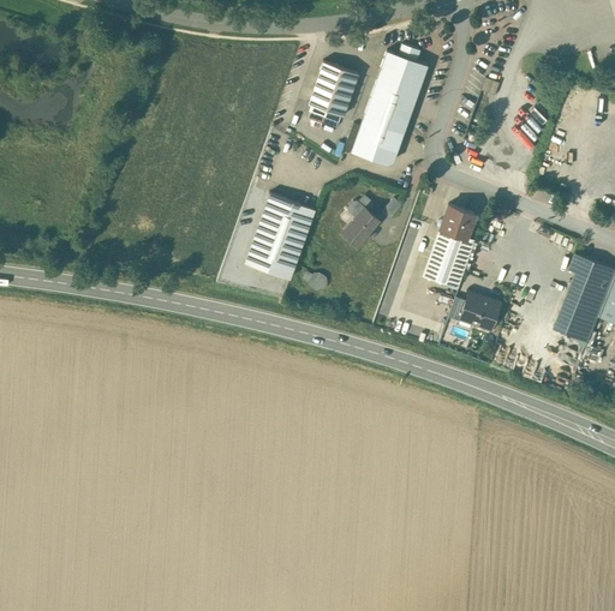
[(419,52),(401,46),(399,52),(400,52),(398,57),(416,63),(419,52)]
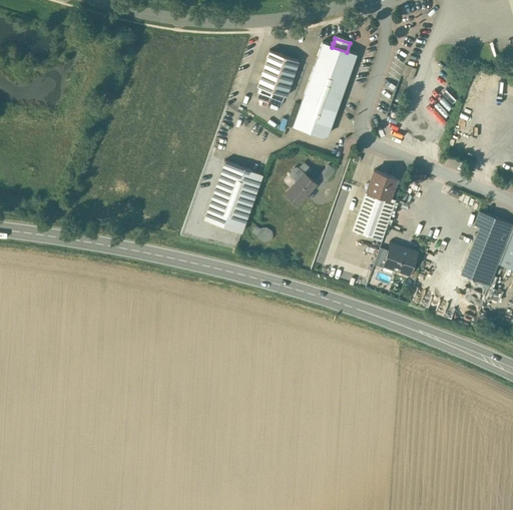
[(322,43),(302,101),(326,109),(336,81),(346,85),(356,55),(347,52),(332,47),(322,43)]
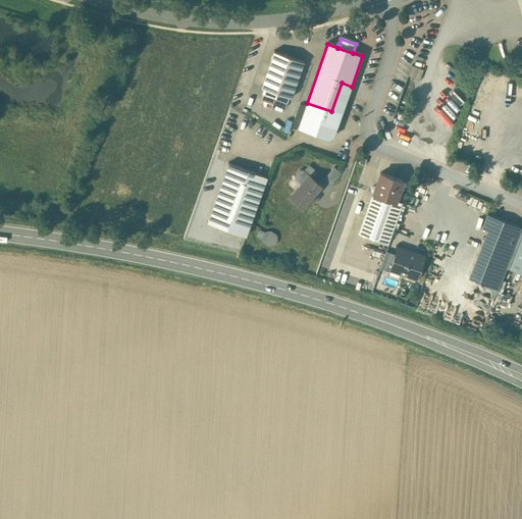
[(273,53),(261,89),(291,99),(304,63),(273,53)]
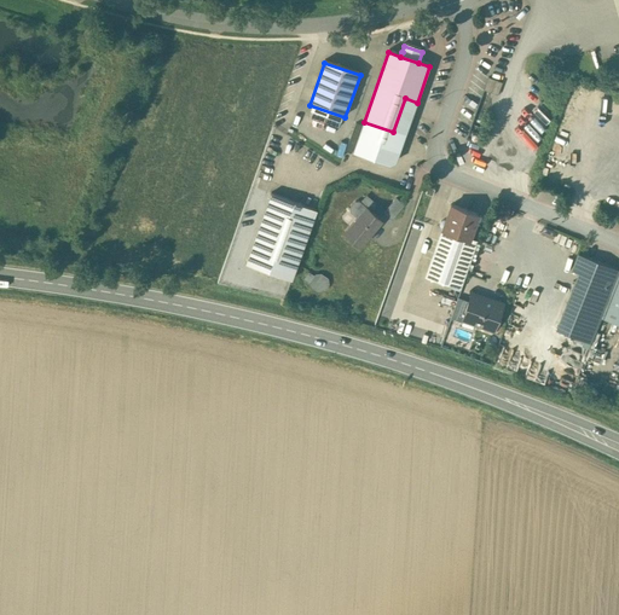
[(502,85),(489,80),(484,92),(497,98),(502,85)]
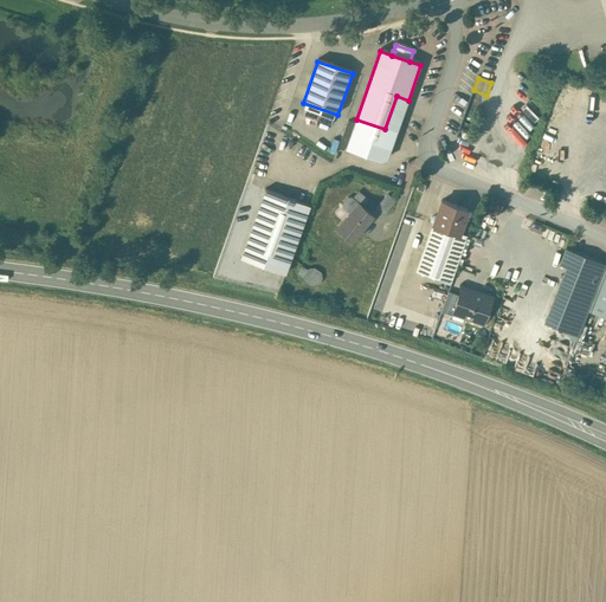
[(385,129),(356,120),(349,137),(389,151),(408,101),(397,96),(385,129)]
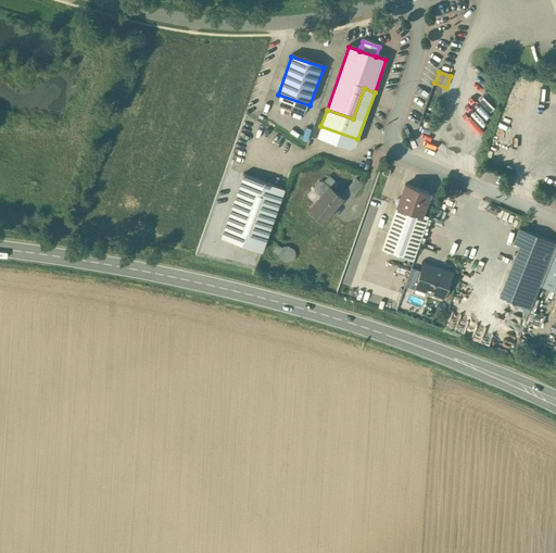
[(292,107),(280,102),(278,109),(290,113),(292,107)]
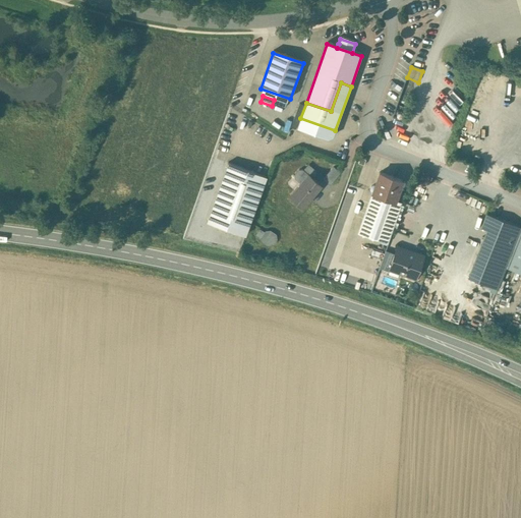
[(267,179),(227,165),(207,223),(245,237),(267,179)]
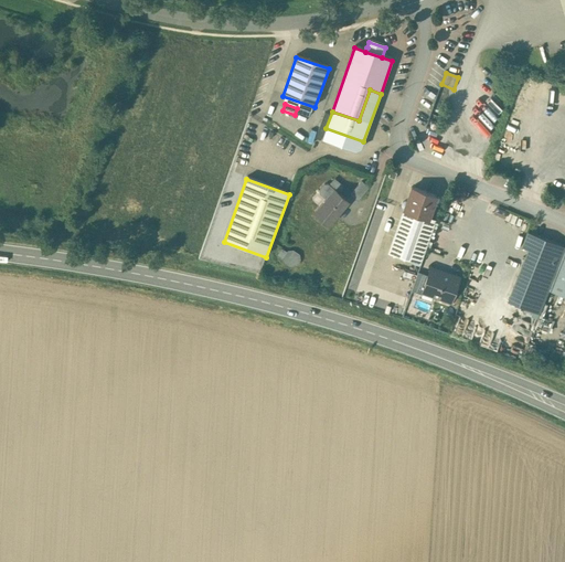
[(361,184),(351,197),(358,202),(368,191),(361,184)]
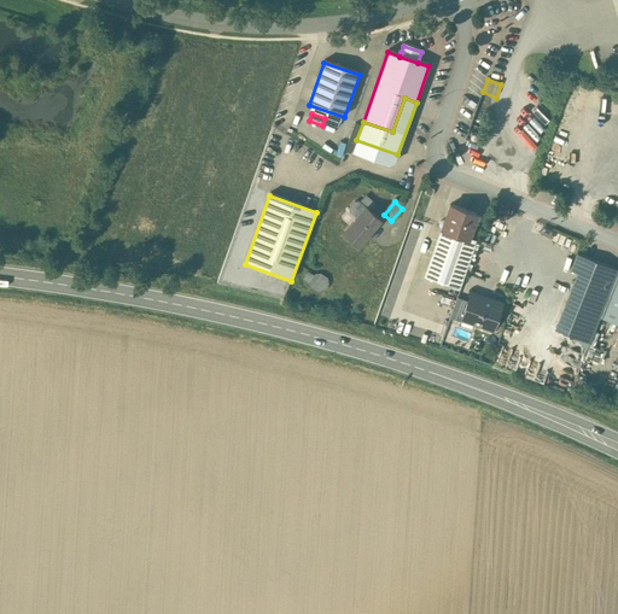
[(359,204),(355,204),(349,210),(349,215),(356,221),(366,210),(359,204)]
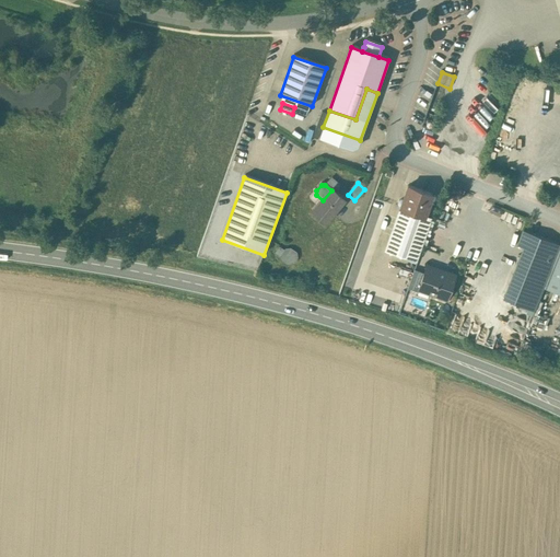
[(432,196),(408,187),(403,201),(400,201),(398,202),(397,206),(398,208),(400,208),(400,209),(407,211),(424,218),(432,196)]
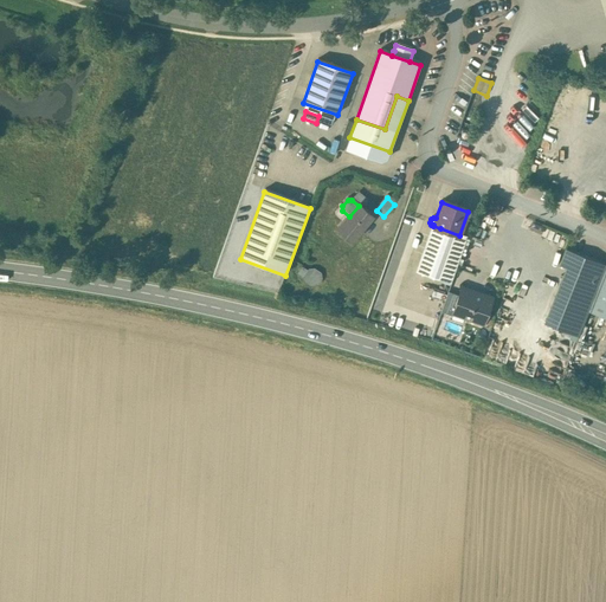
[(349,217),(337,231),(352,243),(373,219),(359,206),(349,217)]
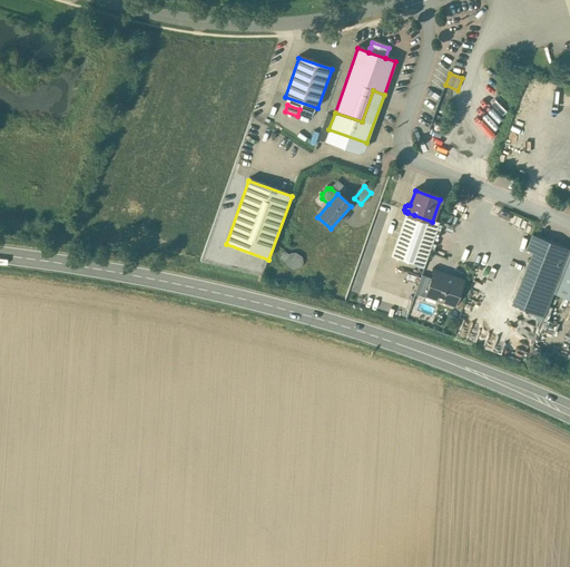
[(414,215),(408,213),(392,256),(424,267),(440,224),(432,222),(414,215)]
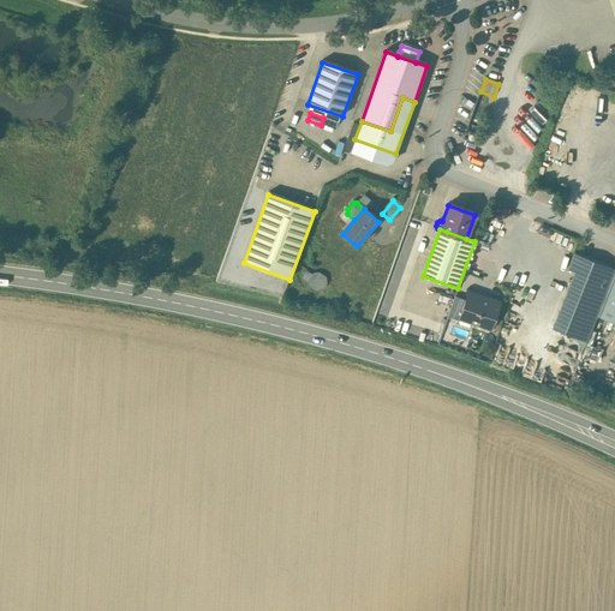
[(614,271),(614,270),(574,255),(568,269),(575,273),(609,286),(614,271)]
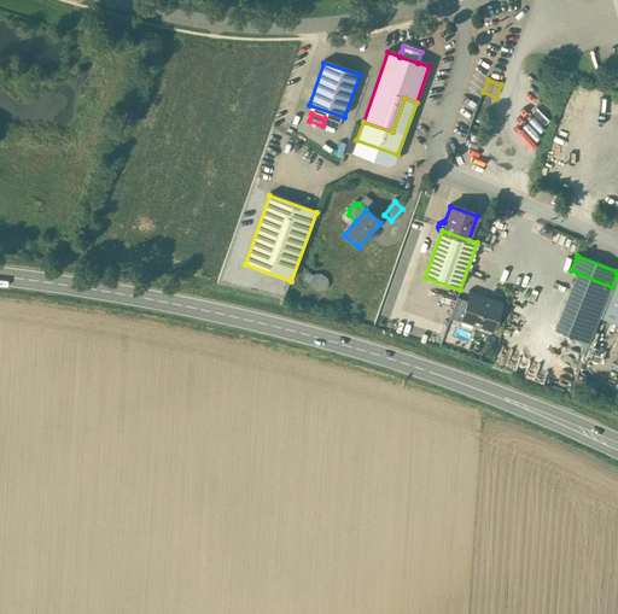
[(304,281),(322,294),(331,282),(312,269),(304,281)]
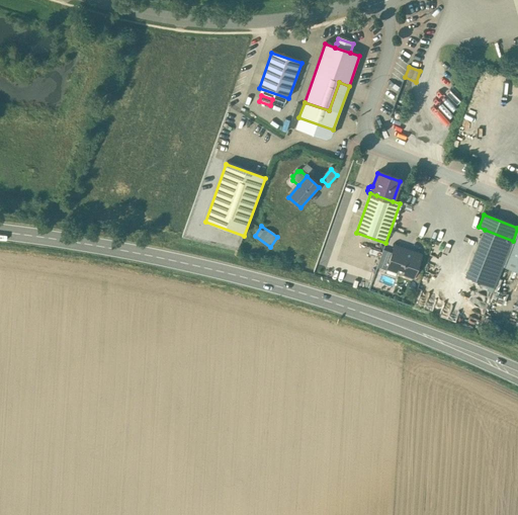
[(517,229),(513,241),(503,267),(517,272),(517,229)]
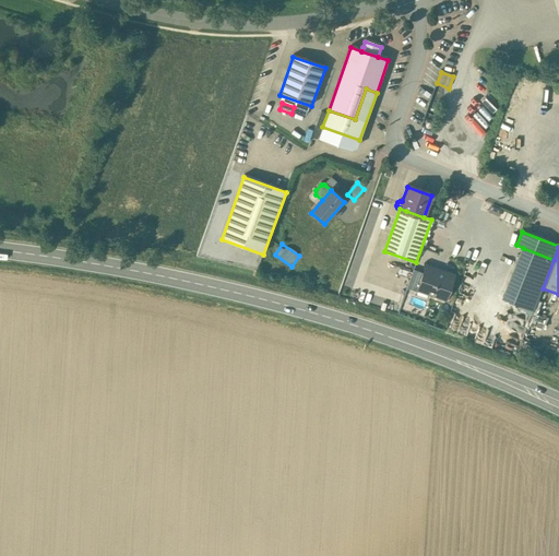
[(554,260),(523,248),(502,298),(534,311),(543,288),(554,260)]
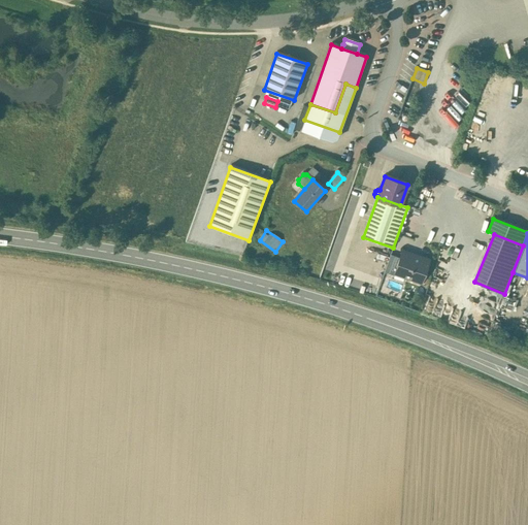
[(429,262),(401,252),(399,258),(394,273),(395,273),(421,283),(429,262)]
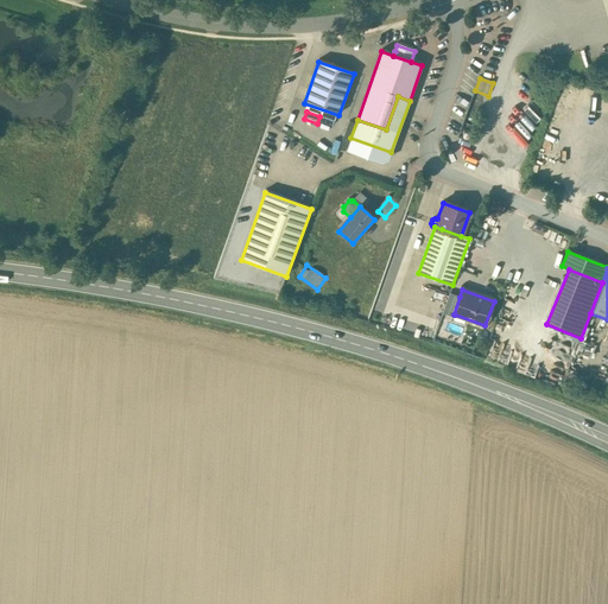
[(460,297),(449,293),(442,313),(454,318),(455,315),(454,315),(460,297)]
